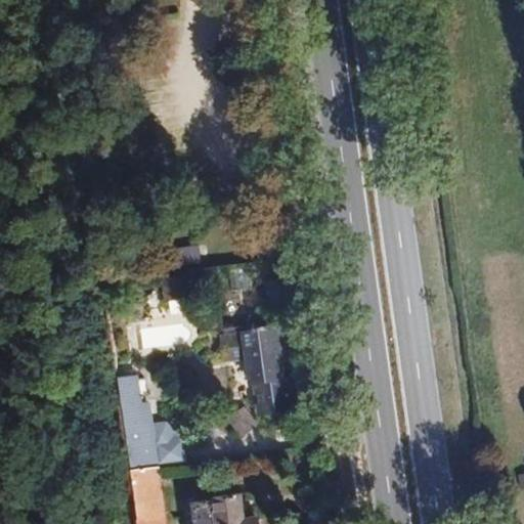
[(251,385),(255,384),(259,416),(290,410),(277,328),(244,333),(247,359),(251,385)]
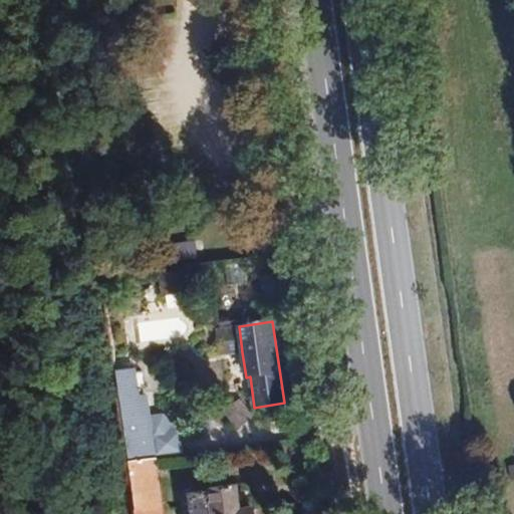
[(220,329),(223,354),(242,352),(239,326),(220,329)]
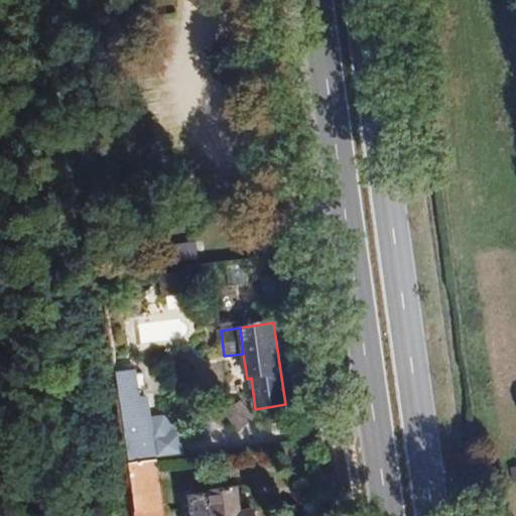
[(125,425),(145,422),(137,369),(117,372),(125,425)]
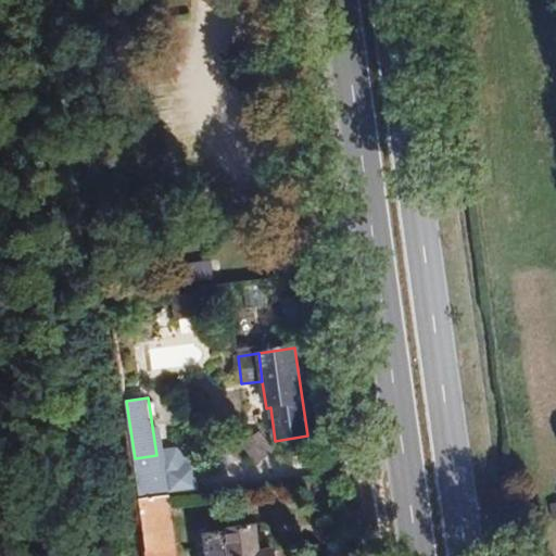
[(148,555),(178,555),(169,495),(140,500),(148,555)]
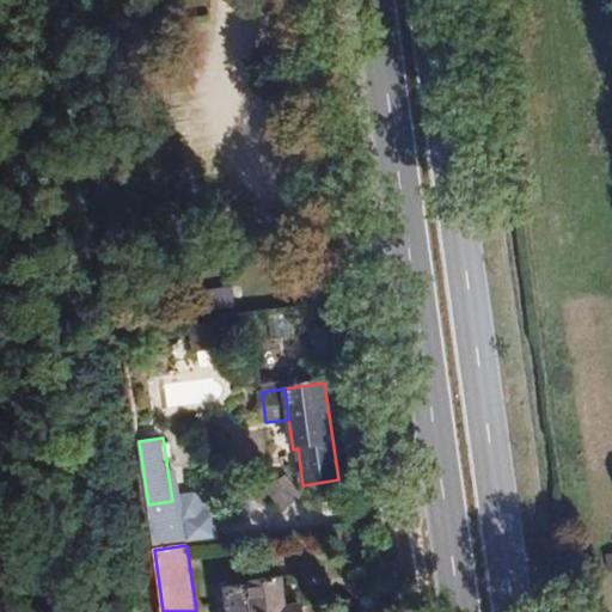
[(254,611),(305,611),(304,605),(289,607),(285,579),(251,585),(254,611)]
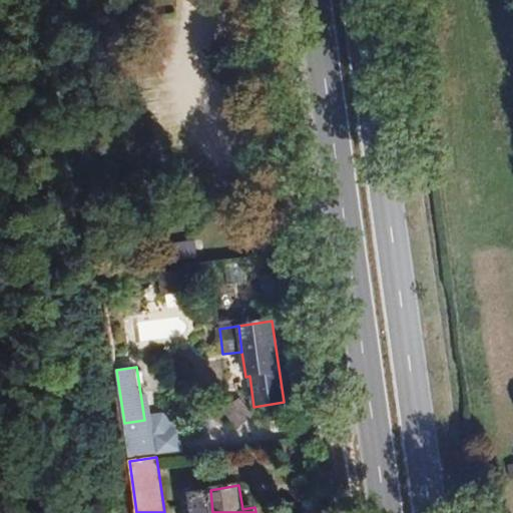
[(212,512),(210,490),(188,493),(191,512),(212,512)]
